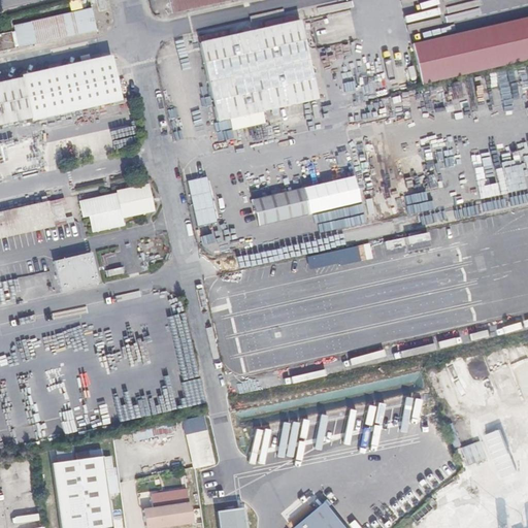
[(168,0),(171,13),(207,5),(229,0),(168,0)]
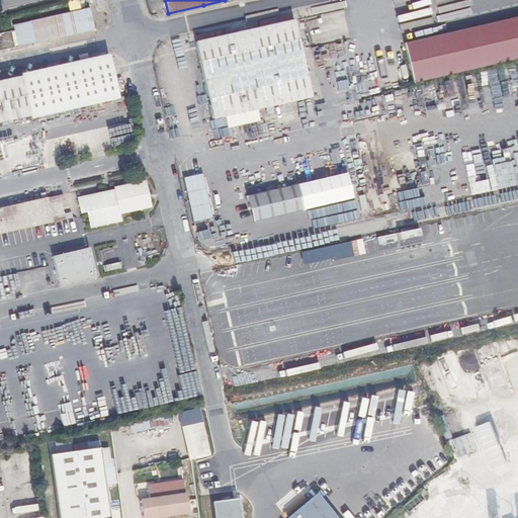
[(91,16),(89,8),(13,25),(17,47),(94,29),(91,16)]
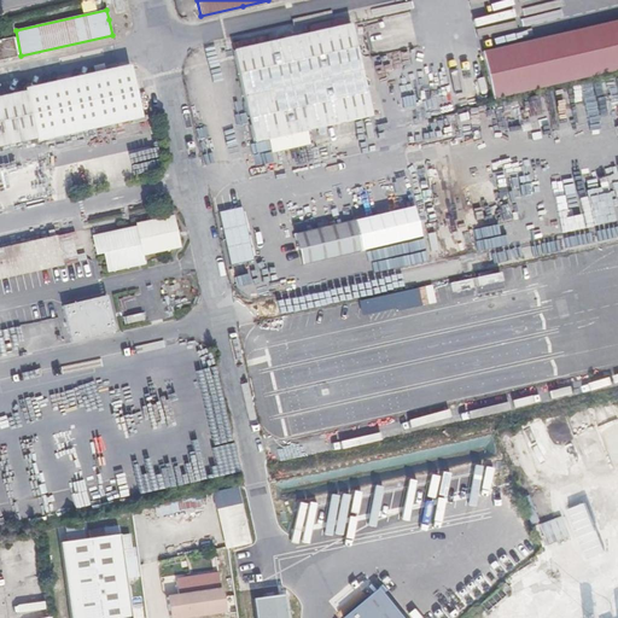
[(495,101),(617,73),(617,23),(485,54),(495,101)]
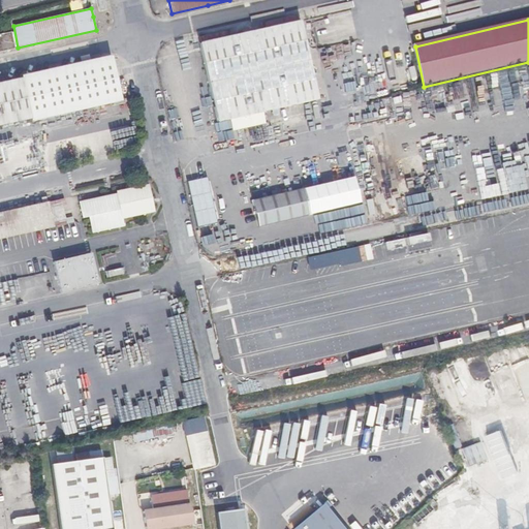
[(301,21),(222,38),(199,43),(217,122),(261,112),(317,100),(301,21)]
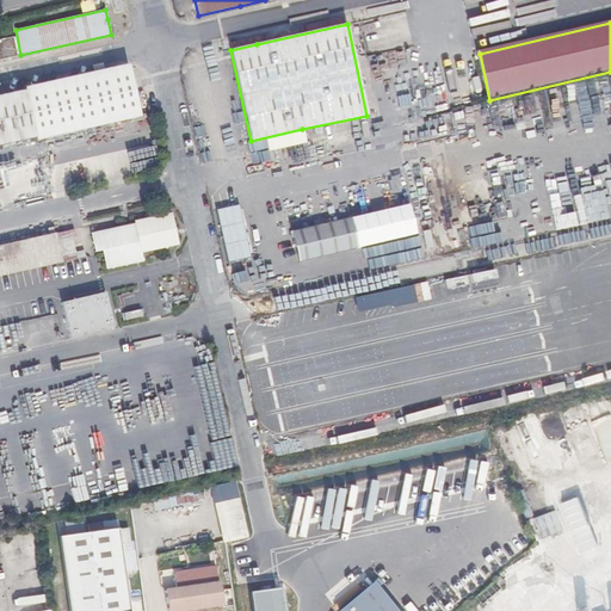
[(12,37),(0,39),(0,59),(17,56),(12,37)]
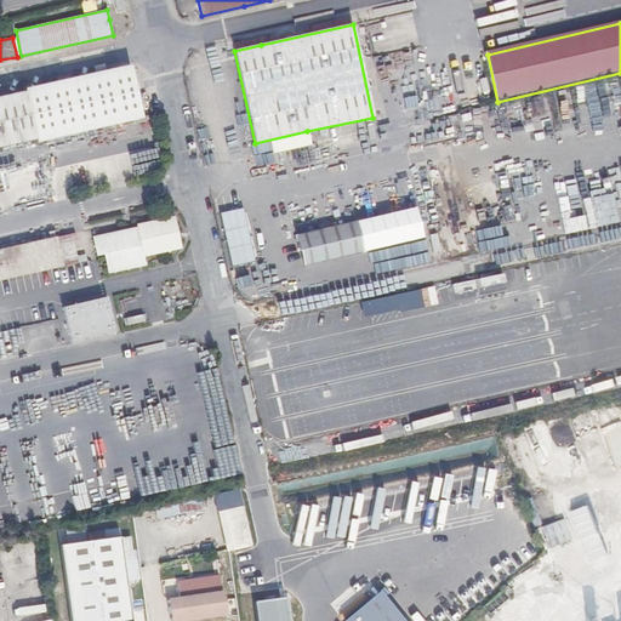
[(222,63),(233,62),(231,40),(218,41),(222,63)]
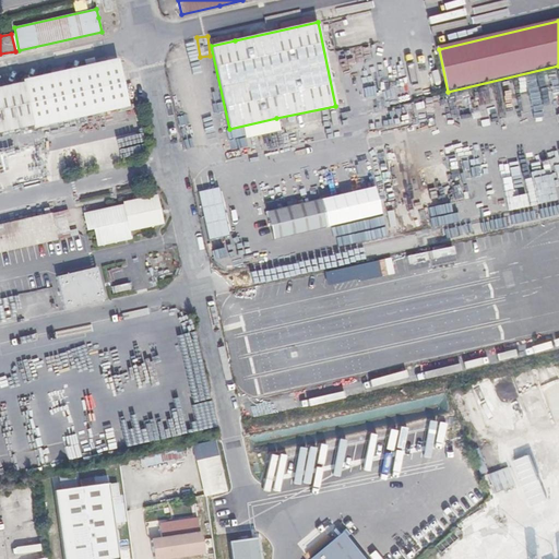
[(111,63),(0,87),(0,132),(121,106),(111,63)]
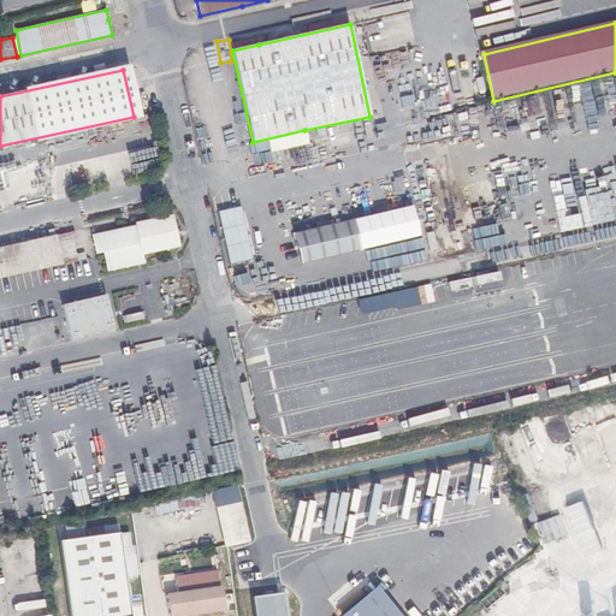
[(0,206),(48,196),(41,163),(0,171),(0,206)]
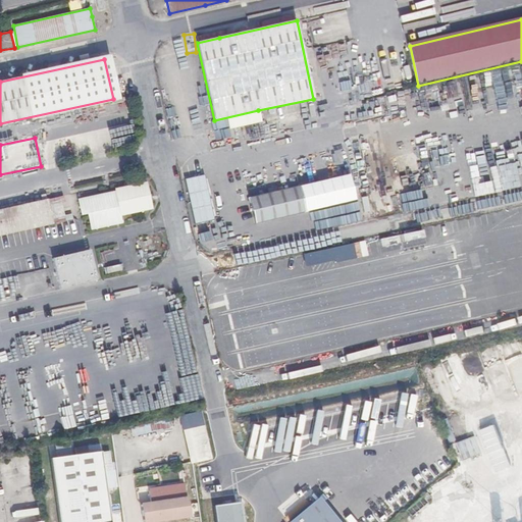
[(146,181),(132,186),(138,212),(152,209),(146,181)]
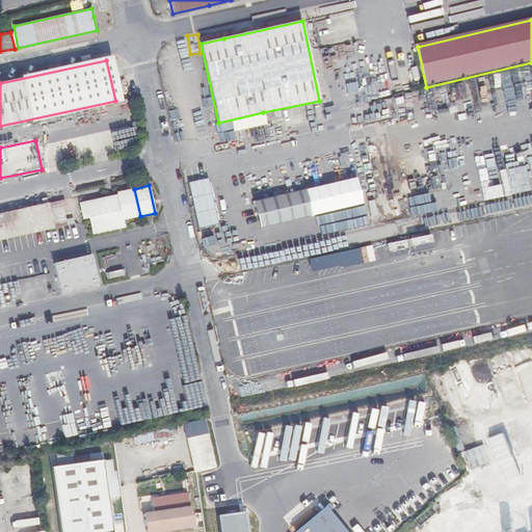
[(140,216),(134,189),(116,192),(117,196),(123,220),(140,216)]
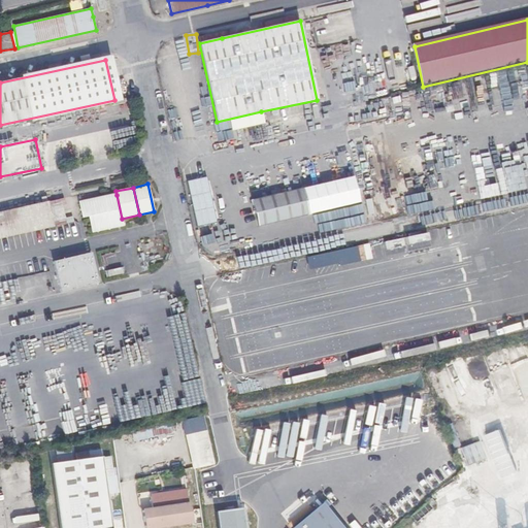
[(260,226),(311,215),(305,189),(255,201),(260,226)]
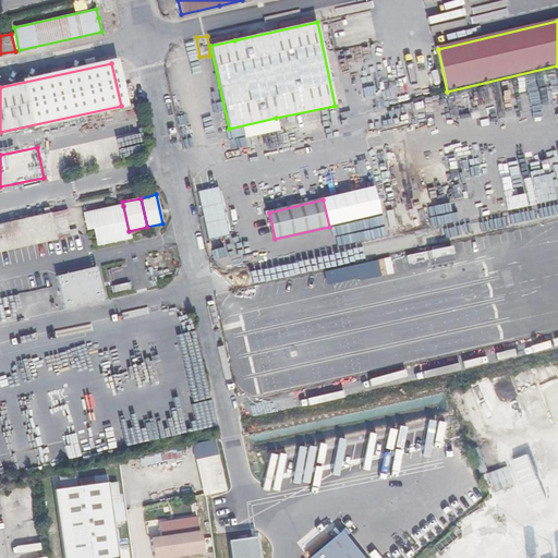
[(129,231),(123,206),(84,215),(86,228),(93,227),(96,245),(131,239),(129,231)]
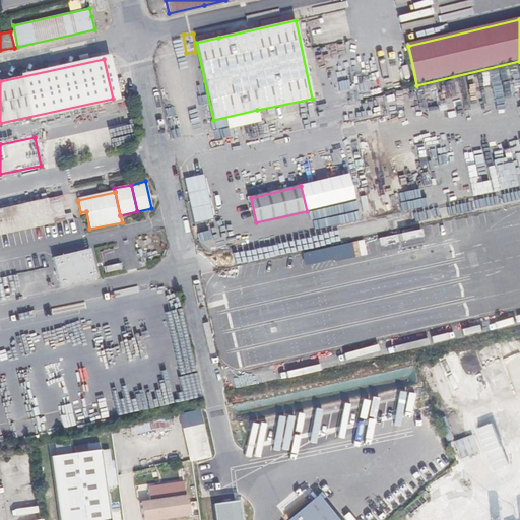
[(0,234),(53,222),(48,199),(0,209),(0,234)]
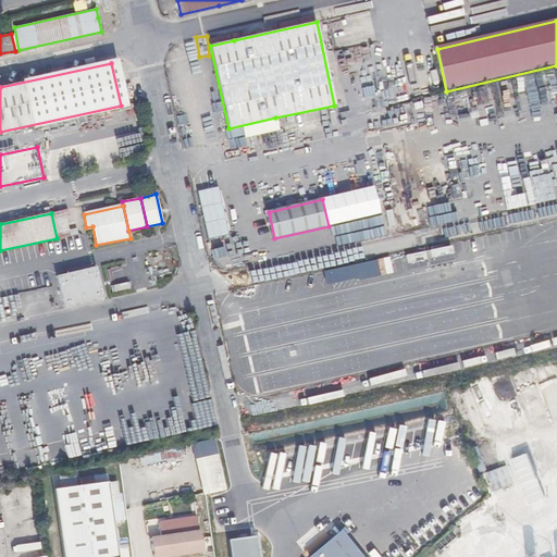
[(156,279),(159,279),(153,255),(149,255),(156,279)]
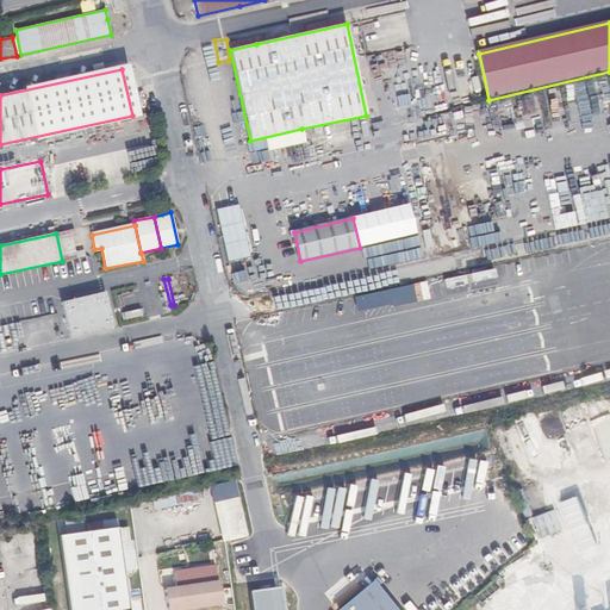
[(356,313),(417,299),(414,284),(354,298),(356,313)]
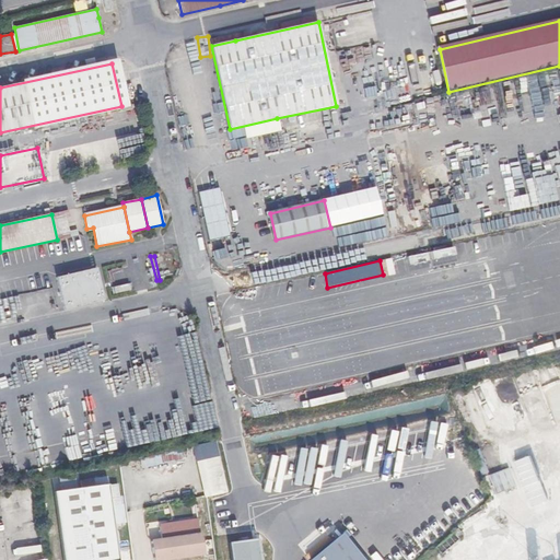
[(63,310),(104,301),(97,267),(57,277),(63,310)]
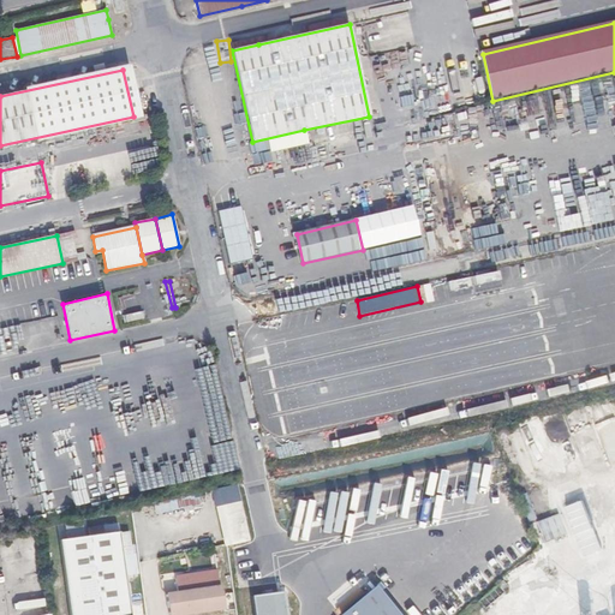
[(133,297),(121,299),(126,323),(138,321),(133,297)]
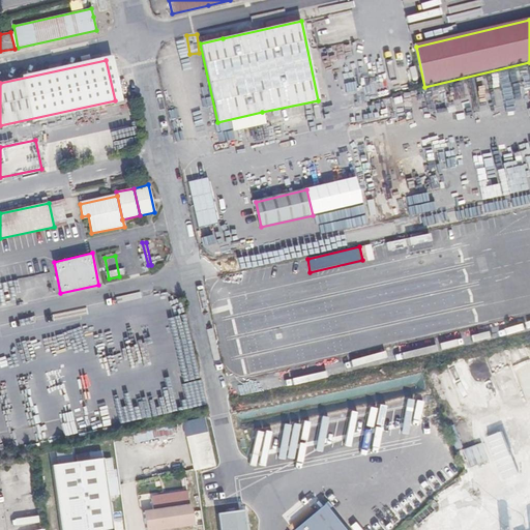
[(212,445),(209,431),(187,436),(195,466),(215,461),(212,445)]
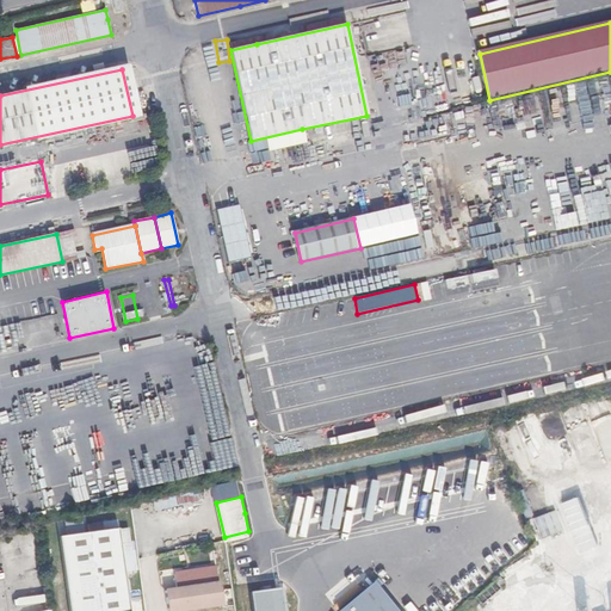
[(563,505),(579,544),(596,538),(579,498),(563,505)]
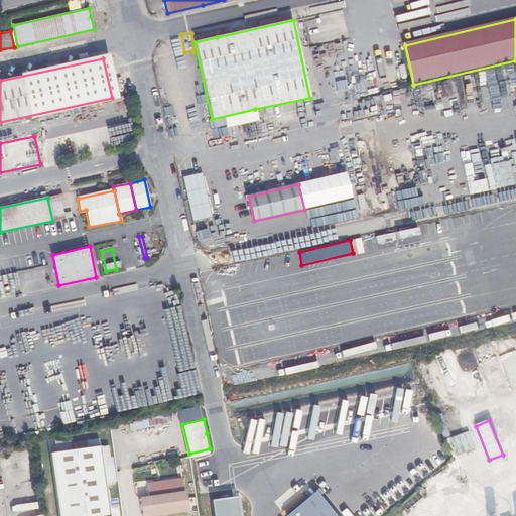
[(457,456),(475,448),(469,431),(449,438),(457,456)]
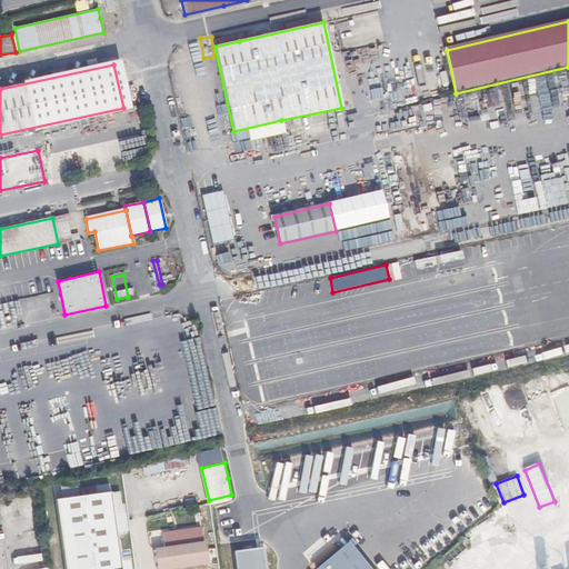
[(57,498),(65,568),(121,568),(123,568),(118,529),(113,490),(100,492),(99,485),(86,486),(87,493),(83,495),(81,481),(65,483),(67,497),(57,498)]
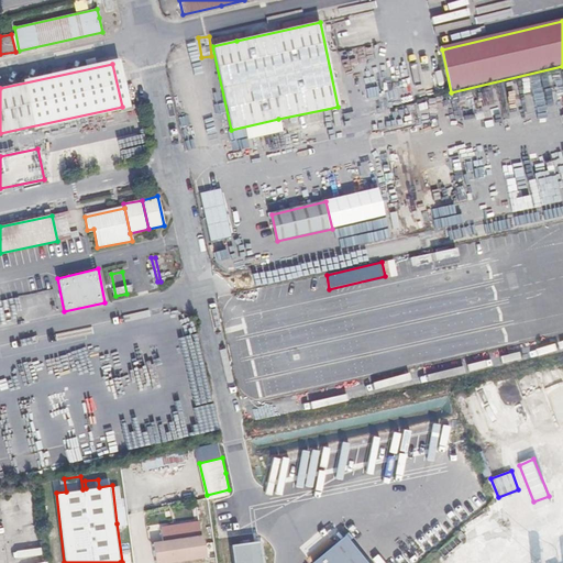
[(111,477),(98,479),(99,487),(112,485),(111,477)]
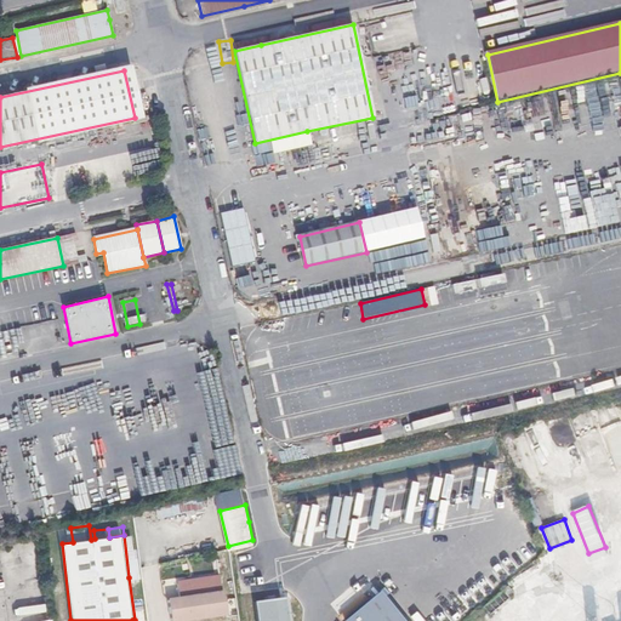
[(134,534),(124,535),(129,577),(141,576),(137,550),(135,551),(134,534)]
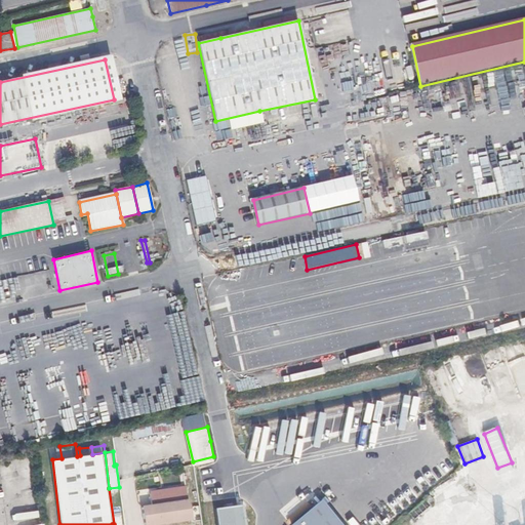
[(187,489),(153,494),(154,507),(144,509),(146,524),(152,524),(192,519),(187,489)]
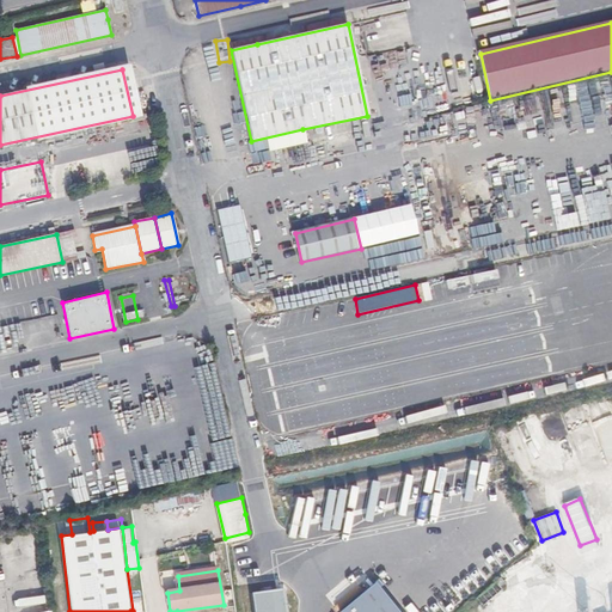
[(396,611),(373,586),(341,611),(396,611)]
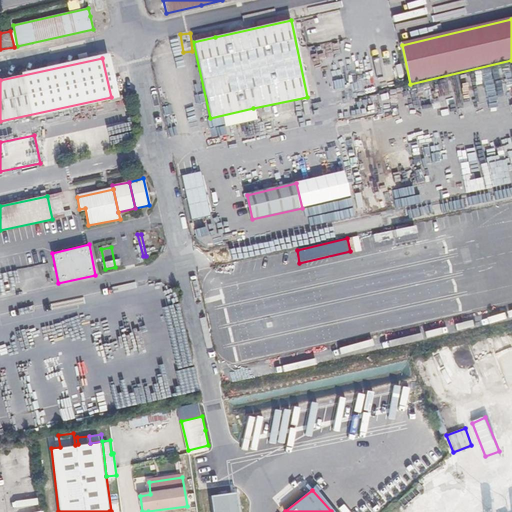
[(210,497),(212,511),(237,511),(234,493),(210,497)]
